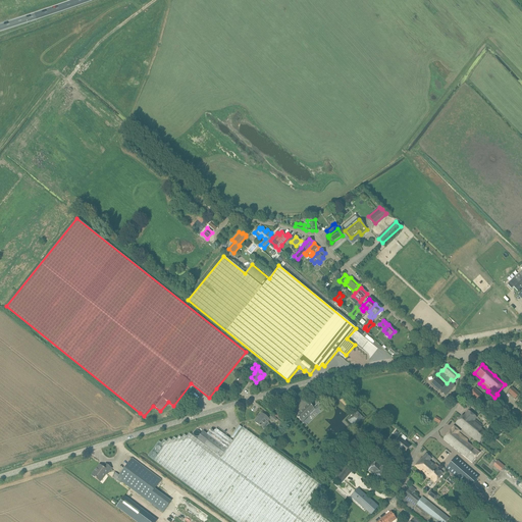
[(229,387),(237,393),(247,379),(243,376),(240,374),(233,383),(229,387)]
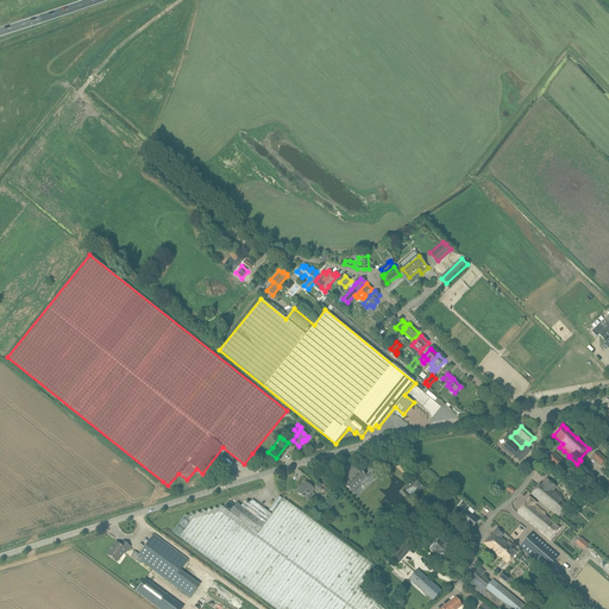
[(508,441),(503,447),(507,451),(513,456),(518,450),(513,445),(508,441)]
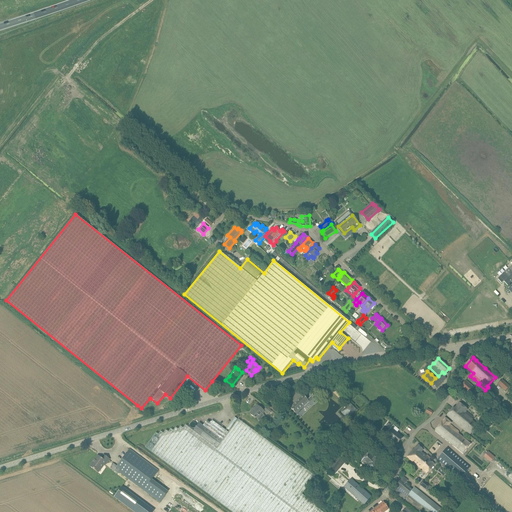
[(432,384),(437,388),(446,378),(441,374),(432,384)]
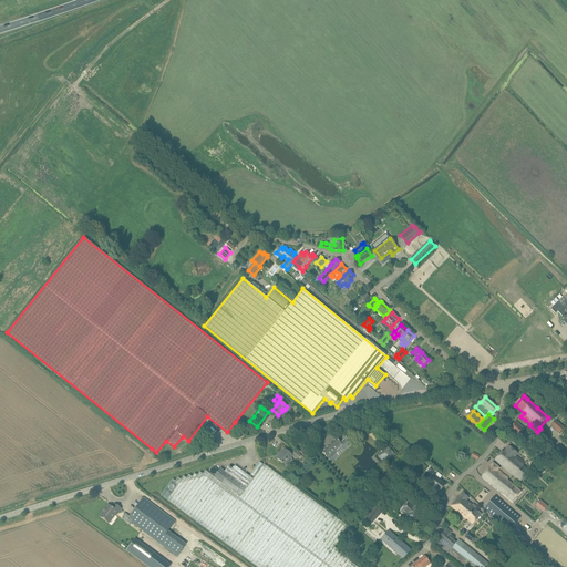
[(552,426),(560,433),(565,429),(556,421),(552,426)]
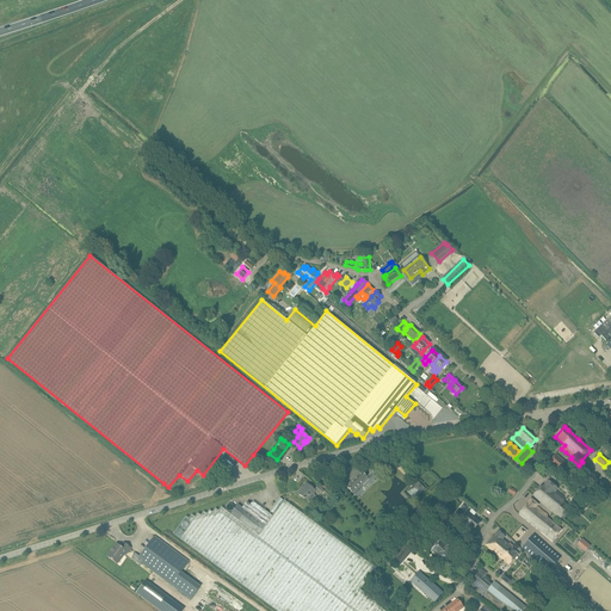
[(548,463),(557,471),(565,464),(555,455),(548,463)]
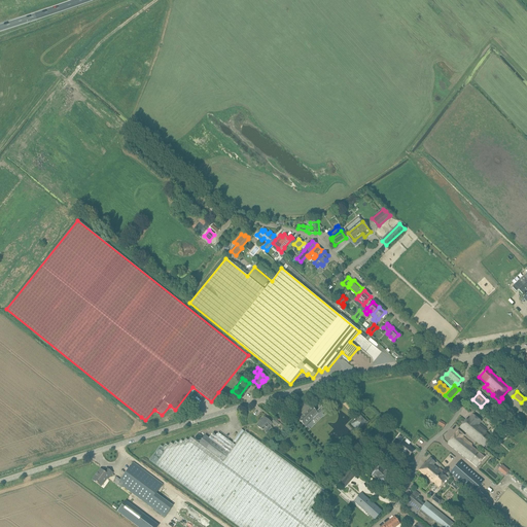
[(321,410),(324,413),(327,410),(323,405),(320,408),(317,412),(313,408),(300,420),(304,425),(310,419),(311,420),(321,410)]
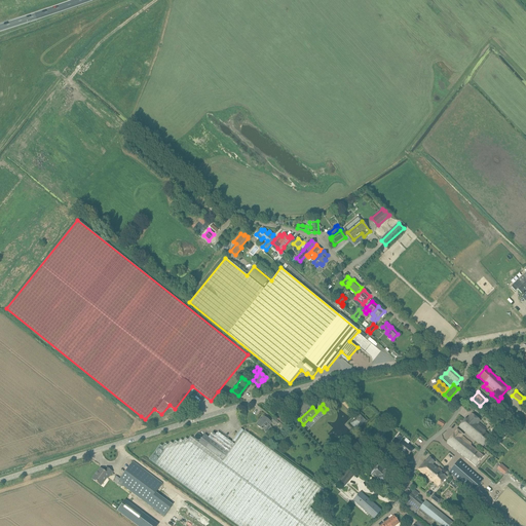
[(360,414),(350,423),(358,430),(367,421),(360,414)]
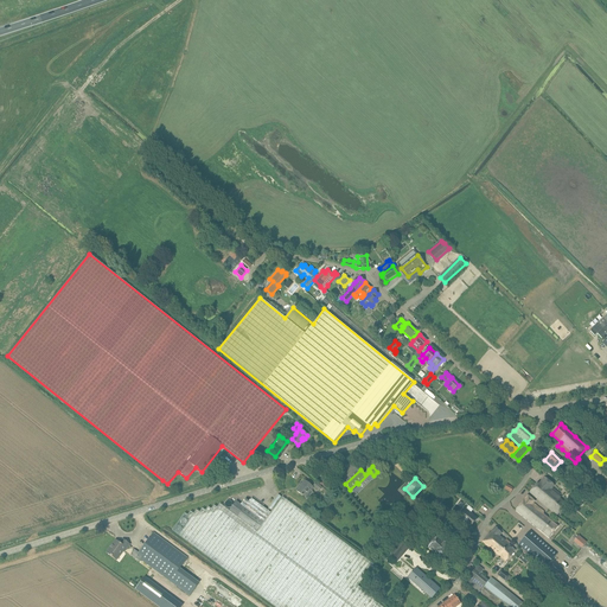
[(549,513),(554,518),(556,516),(557,516),(567,505),(560,499),(561,498),(560,497),(561,494),(553,487),(554,486),(549,481),(544,478),(538,485),(537,484),(530,493),(534,497),(551,511),(549,513)]
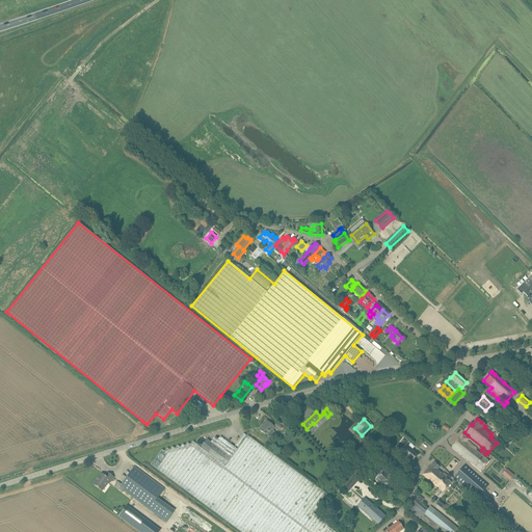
[(526,419),(521,425),(523,427),(529,421),(526,419)]
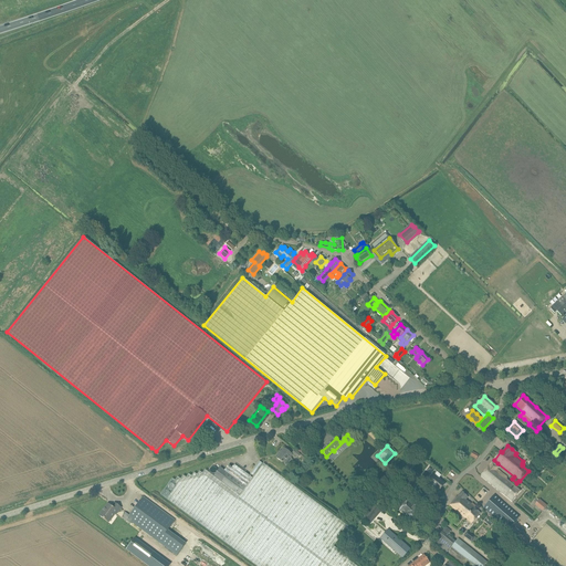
[(292,454),(284,448),(281,452),(281,453),(276,458),(286,465),(291,459),(290,458),(292,454)]
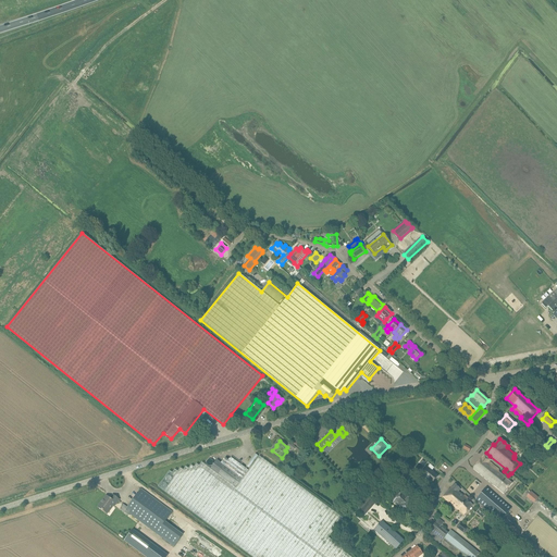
[(405,452),(396,461),(401,465),(409,455),(405,452)]
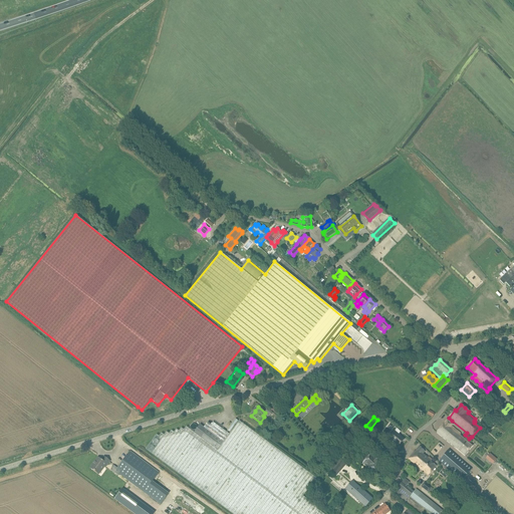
[(437,432),(465,455),(473,446),(461,436),(461,434),(461,433),(453,426),(454,425),(447,420),(437,432)]
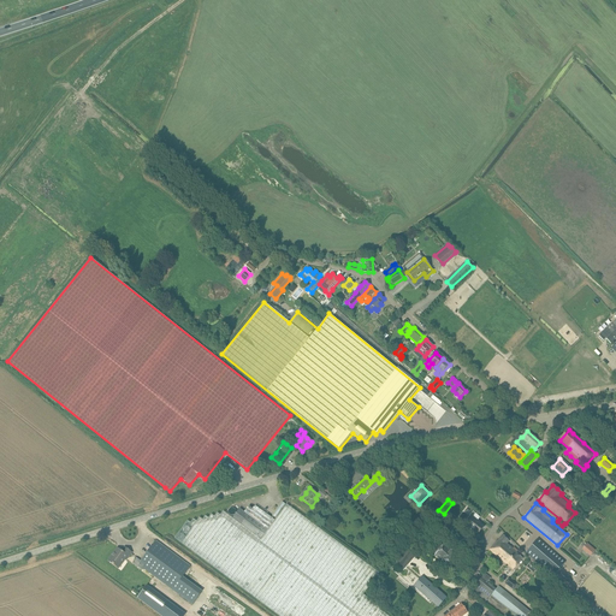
[(286,504),(277,517),(274,520),(255,505),(253,509),(249,507),(244,513),(240,509),(232,519),(223,511),(220,515),(217,513),(214,517),(212,515),(208,519),(206,516),(202,520),(200,517),(196,521),(194,520),(190,523),(188,521),(175,539),(278,615),(388,615),(380,610),(381,608),(363,594),(366,592),(379,573),(286,504)]
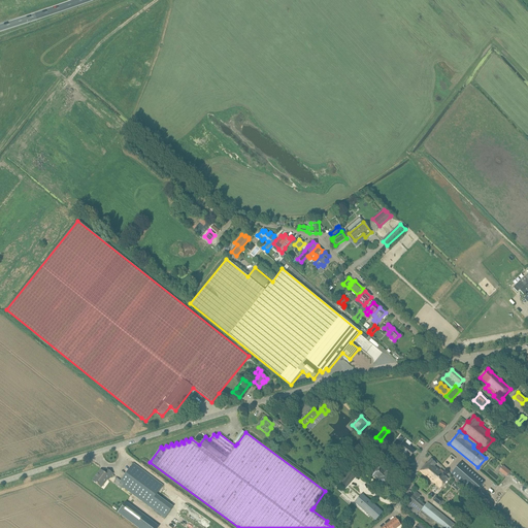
[(399,451),(398,451),(400,452),(399,453),(402,455),(402,454),(409,459),(408,458),(415,452),(409,447),(411,443),(407,440),(405,438),(402,441),(400,446),(402,448),(400,451),(399,451)]
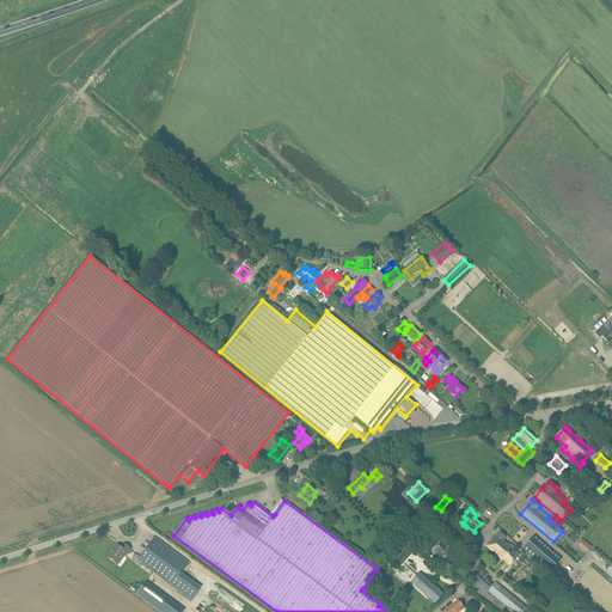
[(491,550),(510,567),(520,556),(503,540),(507,537),(505,536),(500,532),(496,536),(494,538),(487,546),(491,550)]
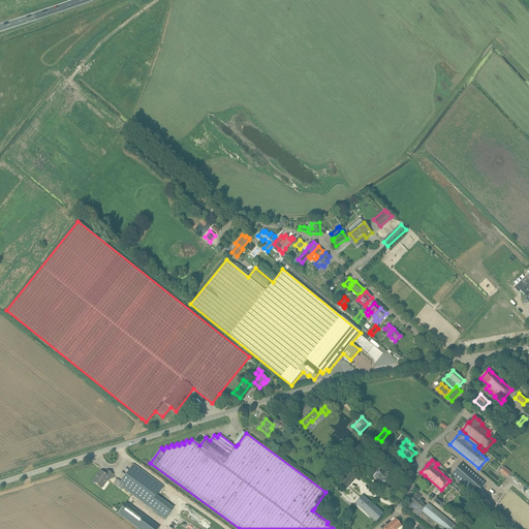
[(452,474),(475,495),(486,483),(462,462),(452,474)]
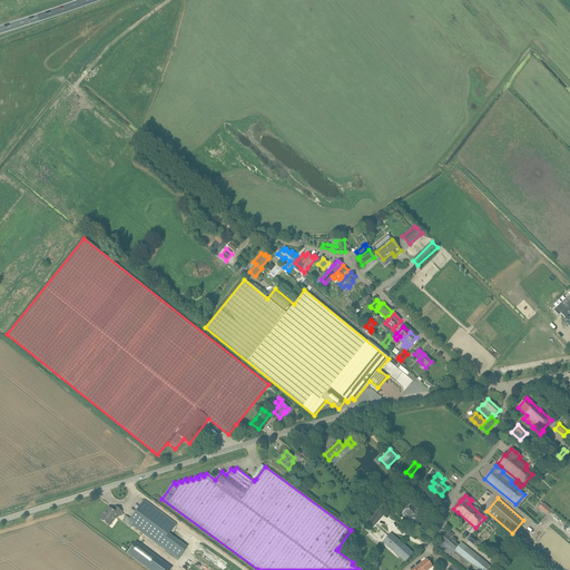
[(144,500),(128,522),(133,526),(178,559),(184,551),(166,538),(169,533),(176,524),(144,500)]
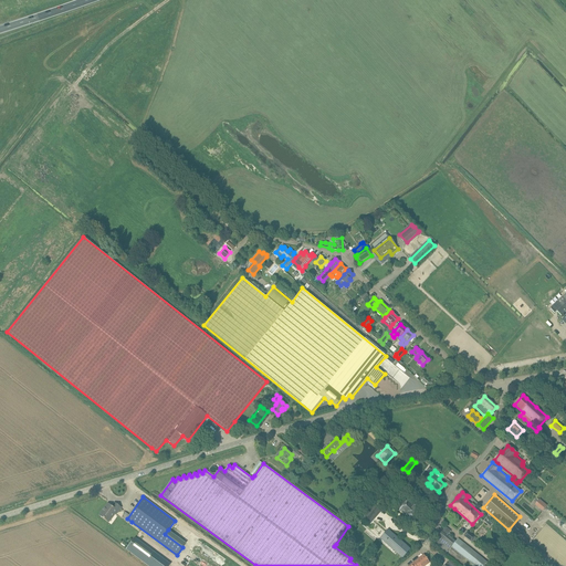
[(408,499),(409,501),(404,506),(399,511),(412,523),(422,513),(418,509),(412,504),(415,501),(410,496),(408,499)]
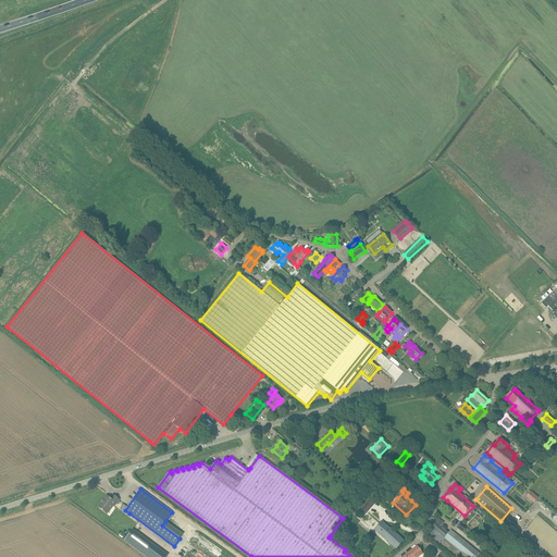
[(531,492),(528,496),(534,502),(539,498),(531,492)]
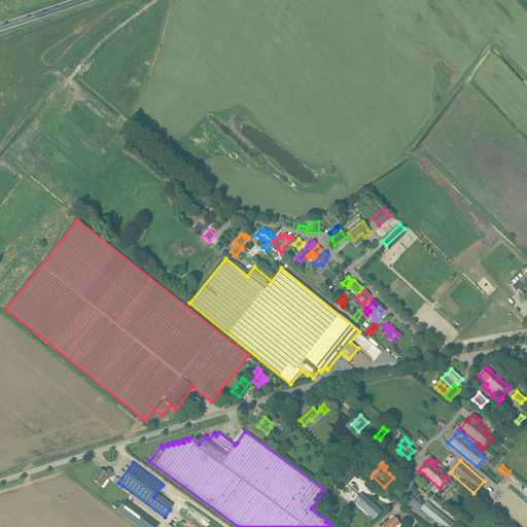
[(100,486),(102,487),(107,479),(108,480),(110,477),(113,472),(106,468),(104,471),(100,469),(93,480),(97,483),(100,486)]
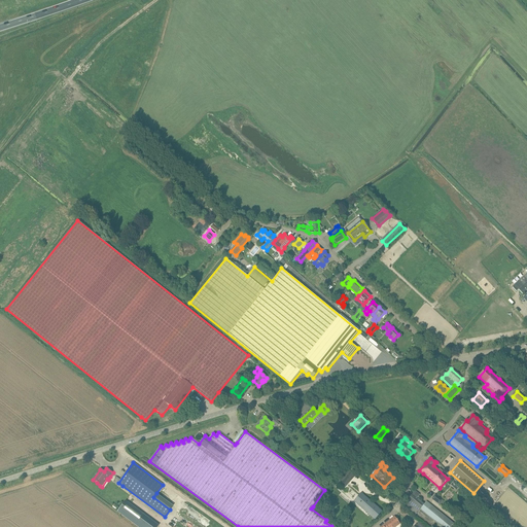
[(346,476),(340,483),(345,487),(350,481),(346,476)]
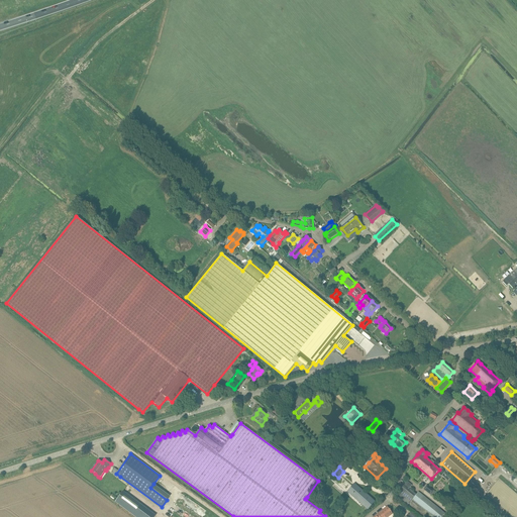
[(343,475),(336,483),(344,490),(343,491),(360,506),(363,505),(368,509),(374,502),(343,475)]
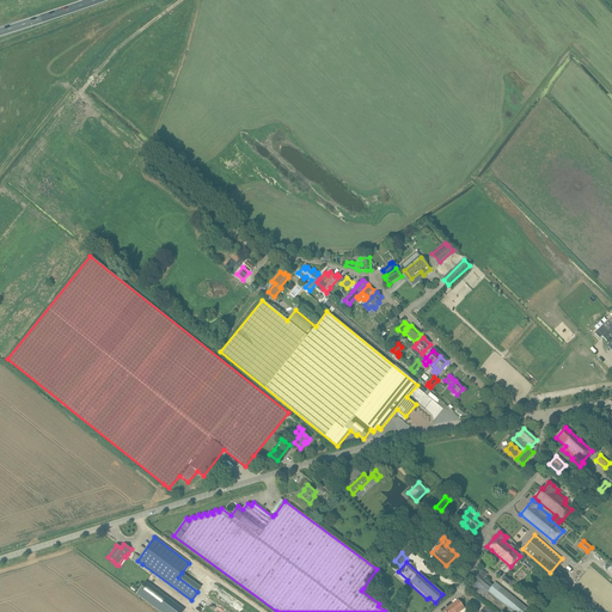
[(482,598),(488,592),(514,611),(522,611),(527,607),(495,582),(493,586),(484,579),(488,574),(482,570),(469,587),(482,598)]
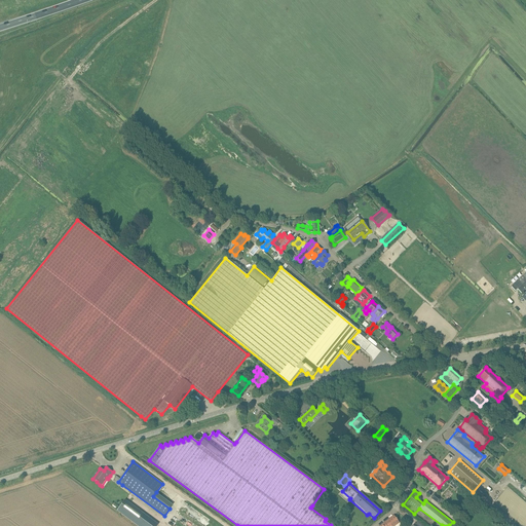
[(430,498),(439,503),(442,499),(435,493),(430,498)]
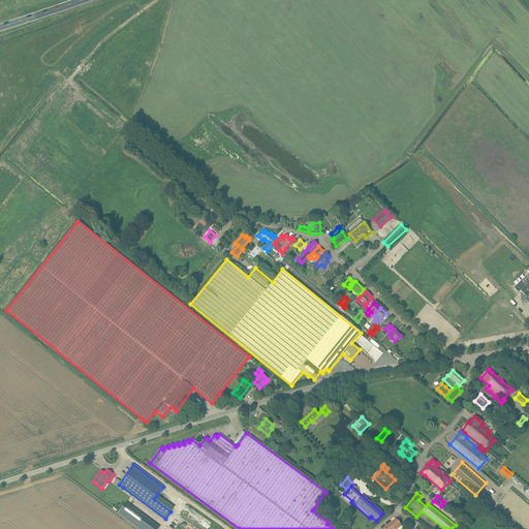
[(118,514),(138,528),(157,528),(159,527),(126,502),(118,514)]
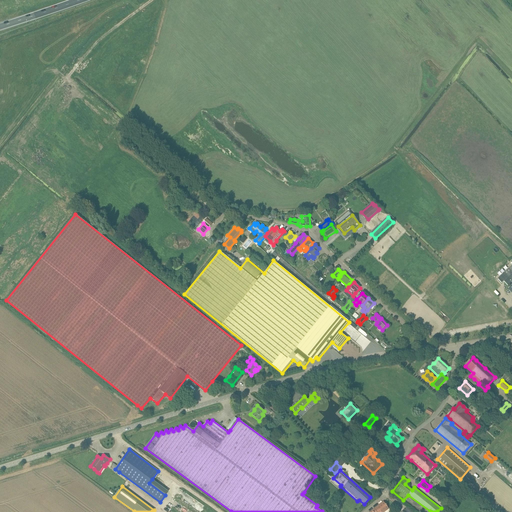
[(383,502),(373,510),(375,511),(389,511),(390,511),(385,505),(383,502)]
